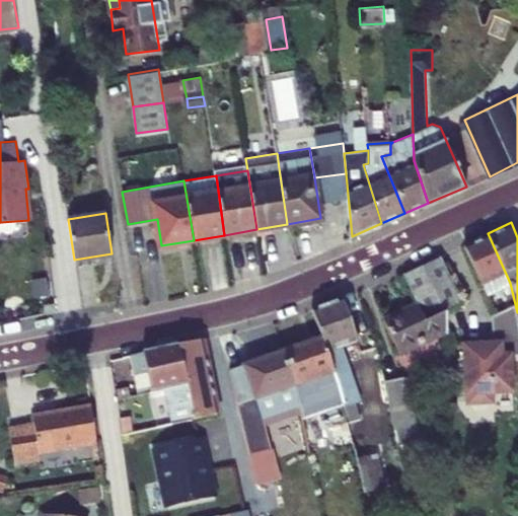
[(464,244),(488,293),(510,283),(488,233),(464,244)]
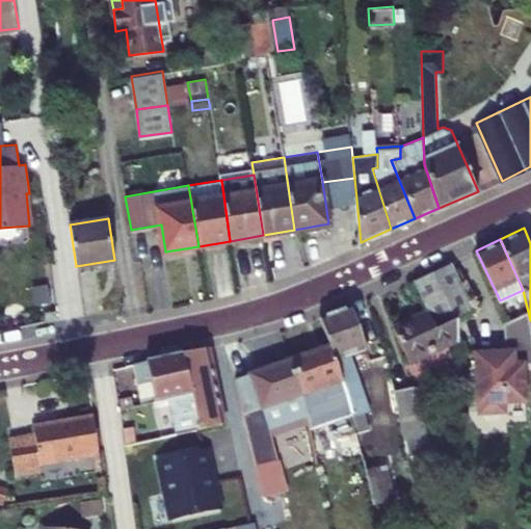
[(429,312),(437,327),(457,318),(474,310),(452,263),(416,281),(429,312)]
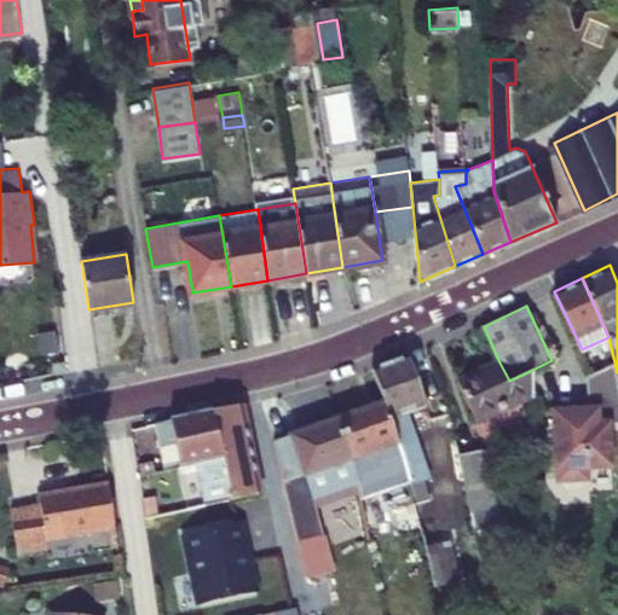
[(423,454),(409,411),(428,404),(410,353),(373,366),(385,400),(397,439),(403,454),(404,459),(414,502),(427,498),(423,477),(429,476),(423,454)]
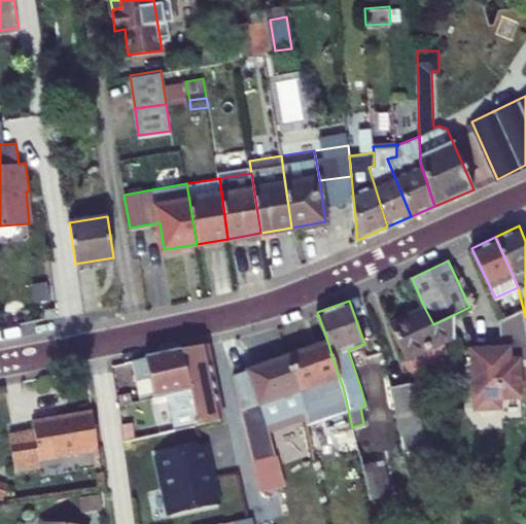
[(525,317),(523,308),(504,317),(499,319),(500,336),(501,346),(485,347),(470,349),(475,410),(502,408),(502,397),(507,397),(522,396),(520,359),(525,358),(525,317)]
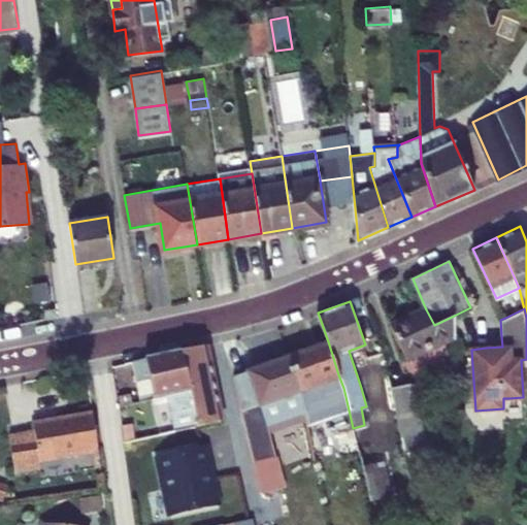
[(455,331),(454,316),(434,325),(426,309),(391,325),(407,358),(442,342),(439,338),(455,331)]
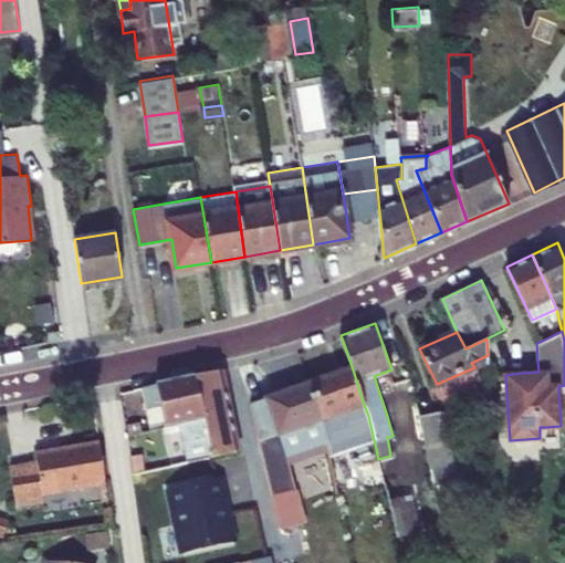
[(488,361),(488,355),(471,363),(474,367),(488,361)]
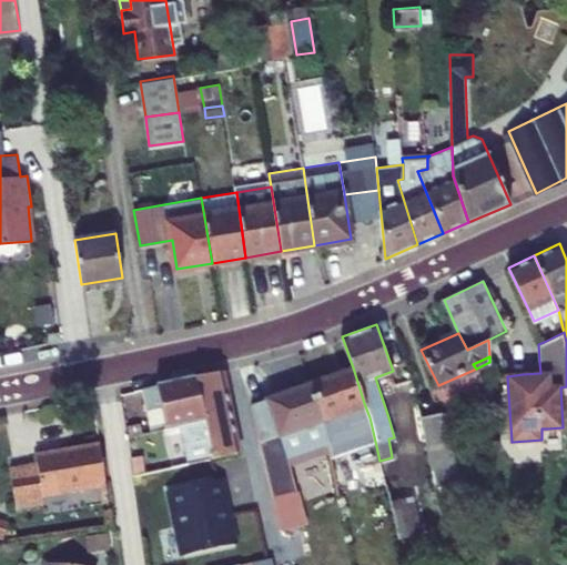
[(539,362),(523,370),(523,374),(540,373),(539,362)]
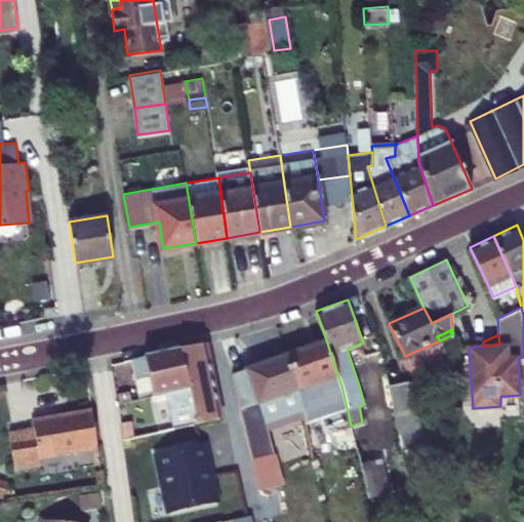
[(207,339),(205,340),(182,346),(191,386),(166,391),(175,426),(224,416),(207,339)]
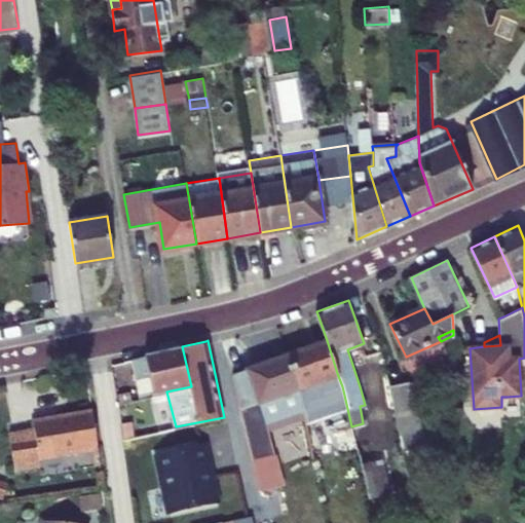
[(327,340),(287,355),(298,387),(337,373),(327,340)]
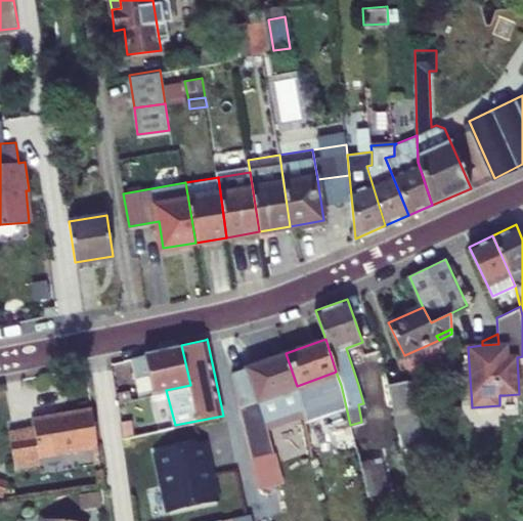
[(140,396),(166,390),(190,385),(181,345),(136,353),(138,361),(133,362),(140,396)]
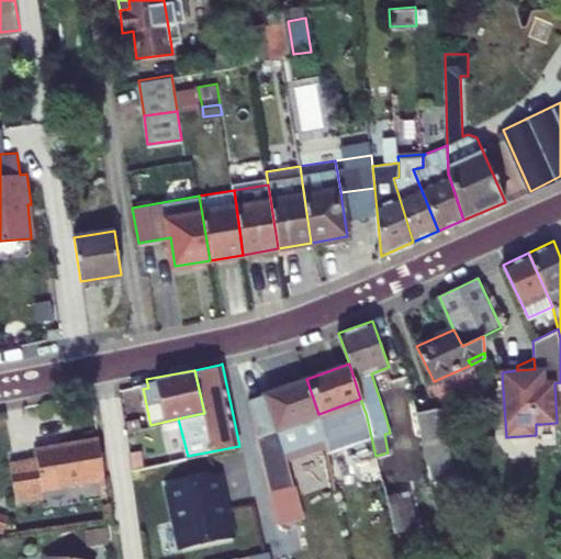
[(326,438),(323,427),(318,414),(306,379),(250,399),(260,436),(277,431),(285,453),(326,438)]
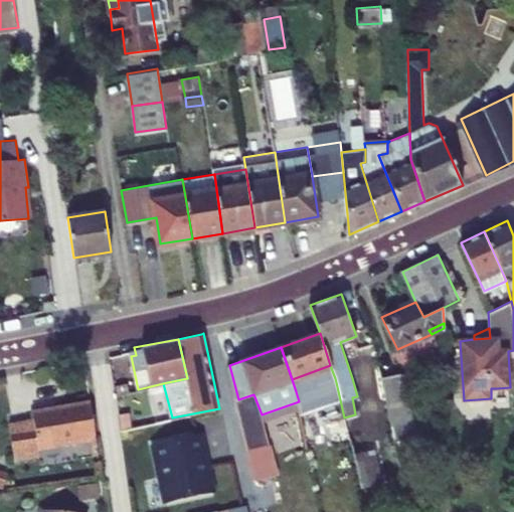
[(330,365),(292,379),(296,391),(335,378),(330,365)]
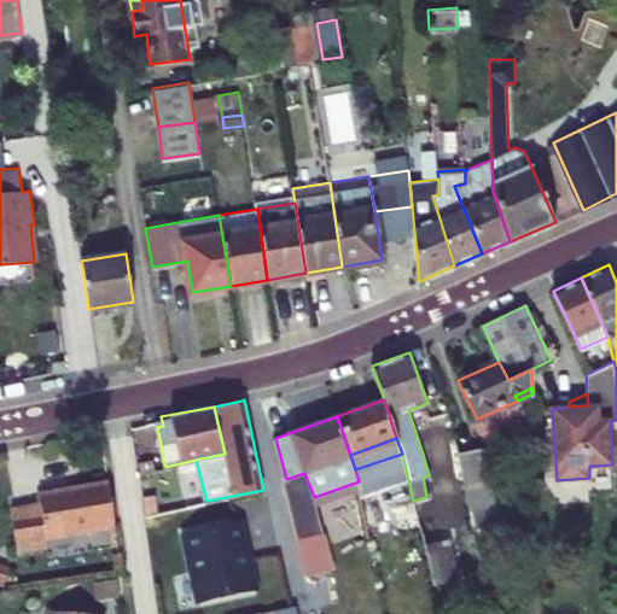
[(459,451),(470,504),(494,500),(482,446),(459,451)]
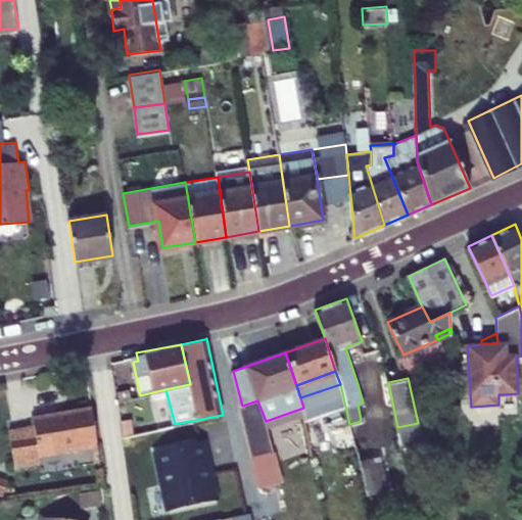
[(518,393),(504,394),(505,410),(519,409),(518,393)]
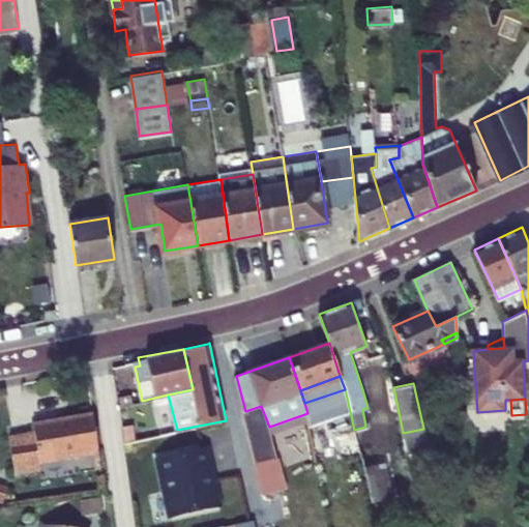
[(41,467),(40,459),(65,456),(101,451),(95,411),(60,417),(62,425),(35,429),(35,432),(10,436),(16,471),(41,467)]
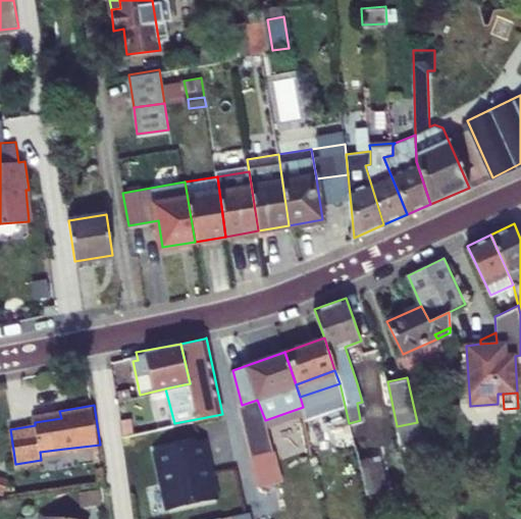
[(34,416),(35,422),(61,418),(59,411),(34,416)]
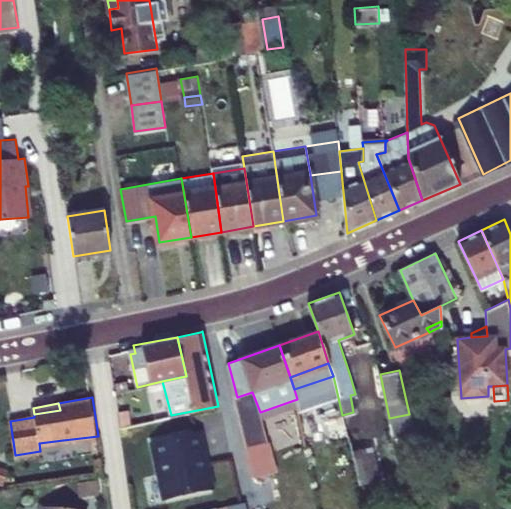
[(331,438),(344,434),(339,414),(325,418),(331,438)]
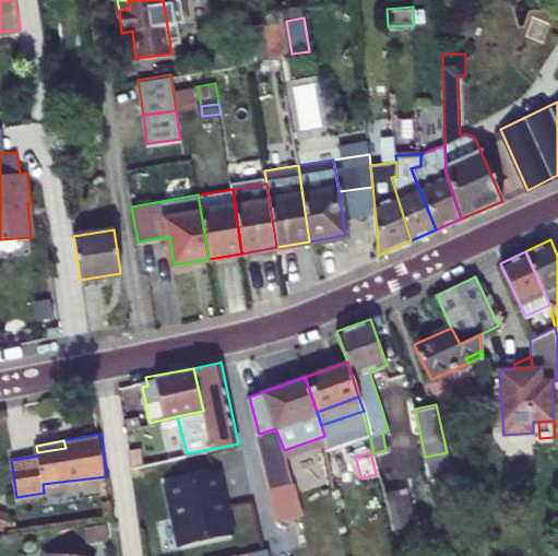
[(429,477),(451,473),(447,452),(425,457),(429,477)]
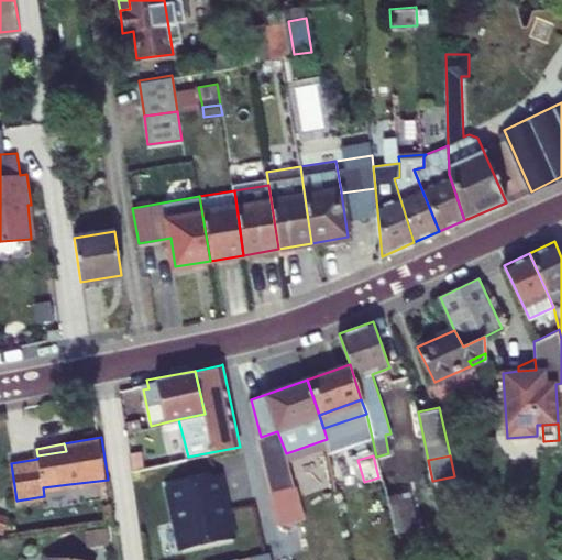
[(275,501),(295,496),(286,459),(267,463),(275,501)]
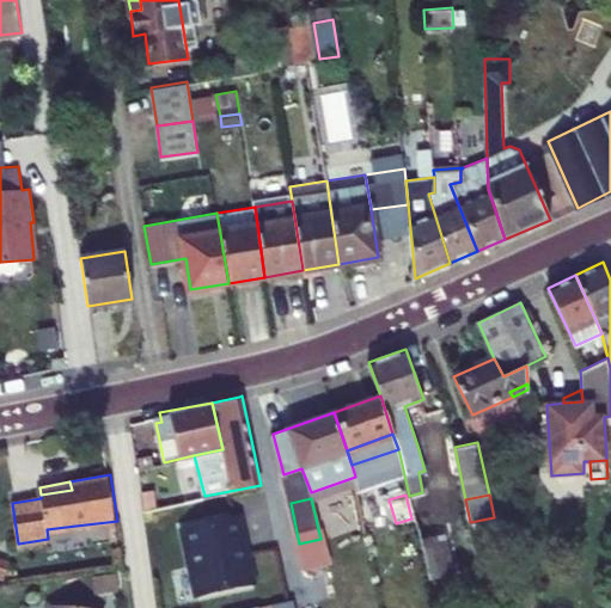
[(252,590),(238,517),(176,530),(191,602),(252,590)]
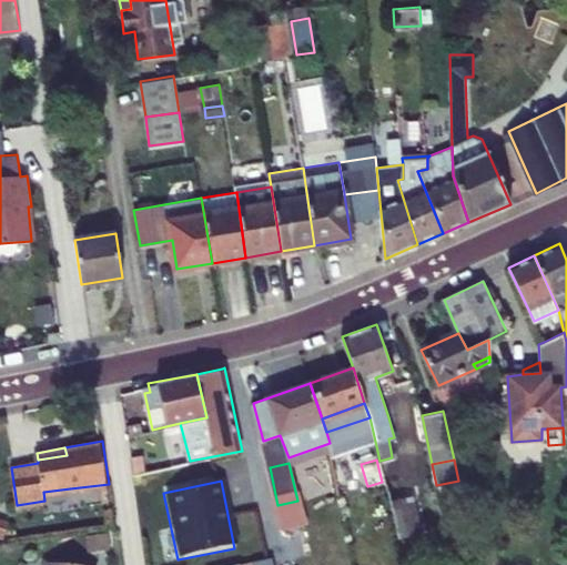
[(88,502),(89,504),(111,502),(109,484),(70,488),(72,504),(88,502)]
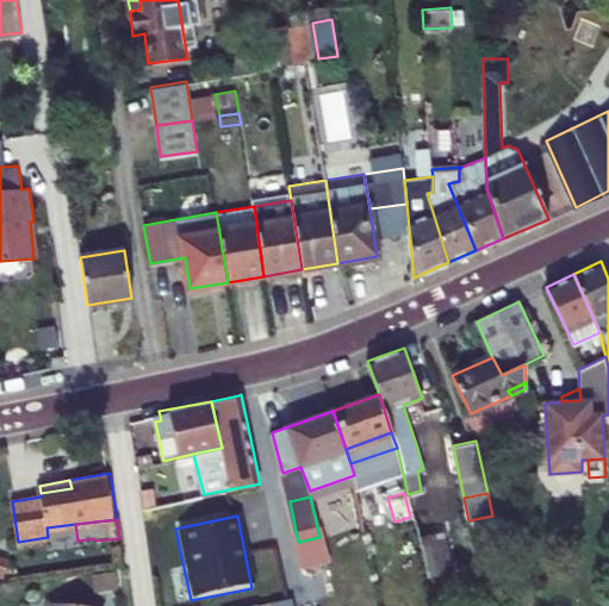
[(415,525),(426,578),(458,570),(447,519),(415,525)]
